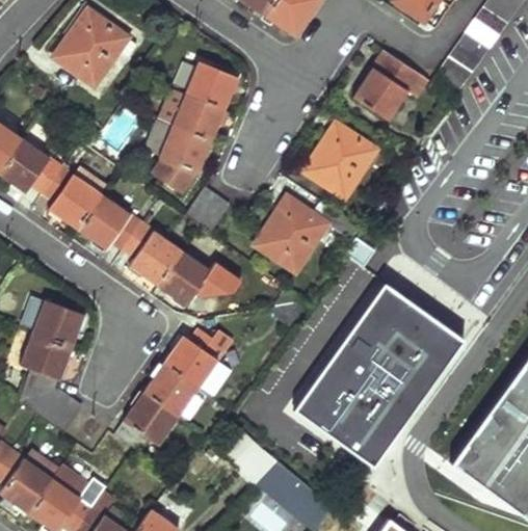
[(249,0),(267,12),(274,0),(249,0)]
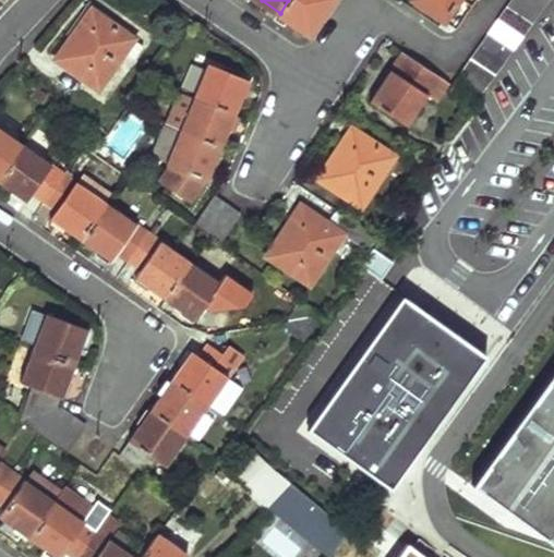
[(288,0),(280,13),(312,34),(334,0),(288,0)]
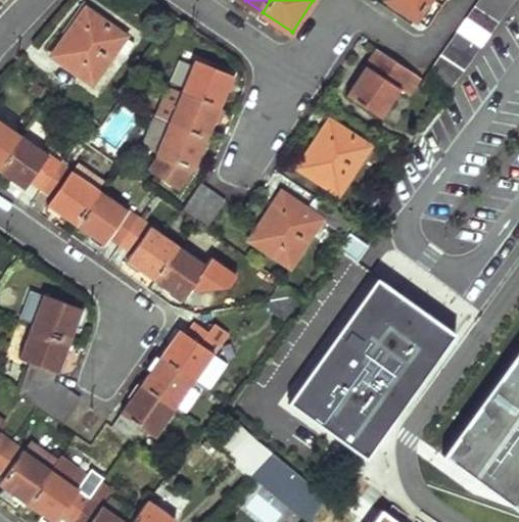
[(387,0),(387,1),(416,19),(428,0),(387,0)]
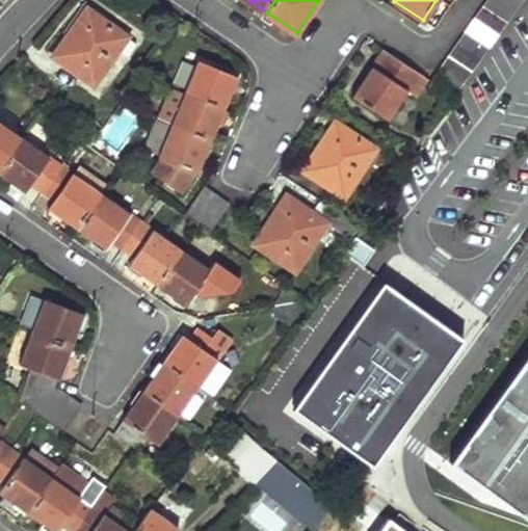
[(490,0),(489,2),(484,8),(506,24),(515,11),(498,0),(490,0)]
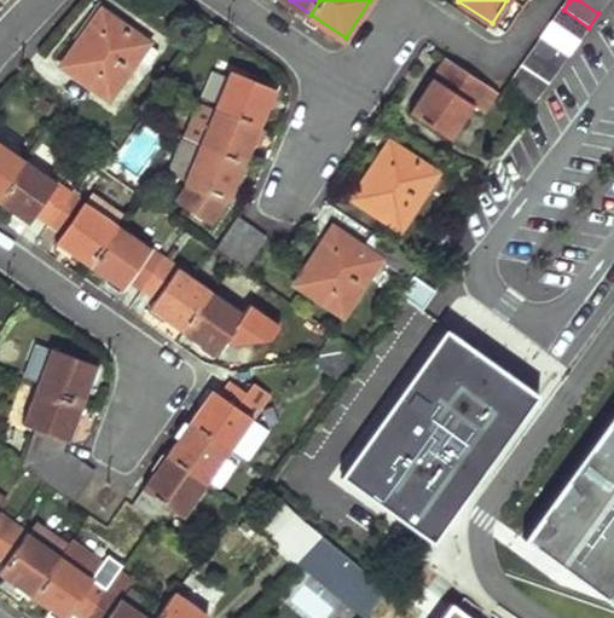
[(579,0),(598,13),(607,0),(579,0)]
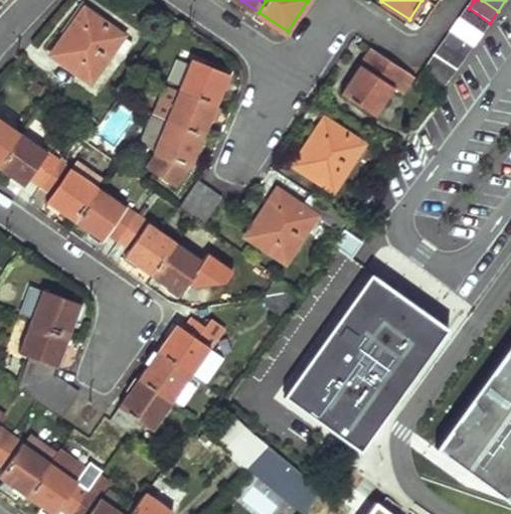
[(465,14),(462,19),(483,34),(490,23),(469,8),(465,14)]
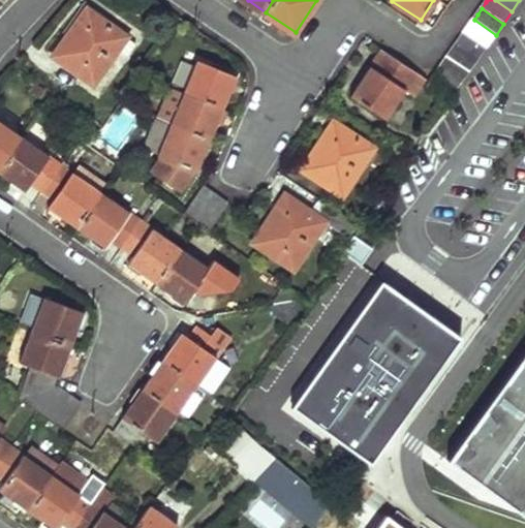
[(70,35),(56,54),(93,83),(127,37),(99,17),(91,27),(85,23),(73,37),(70,35)]
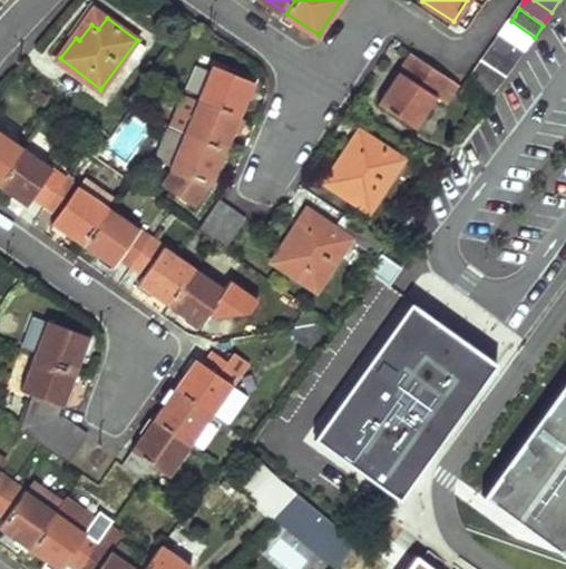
[(507,28),(503,33),(526,49),(535,38),(511,21),(507,28)]
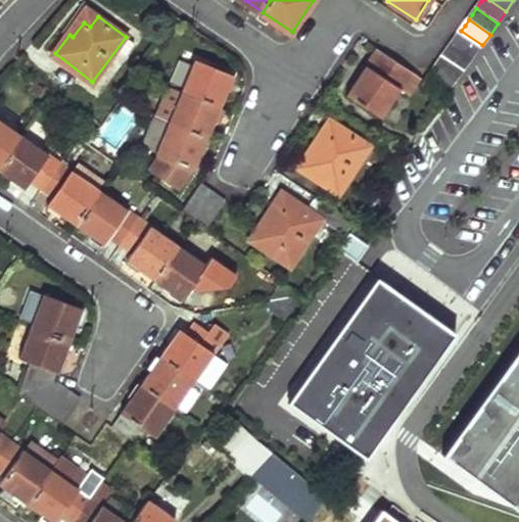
[(457,38),(452,45),(473,59),(482,45),(461,31),(457,38)]
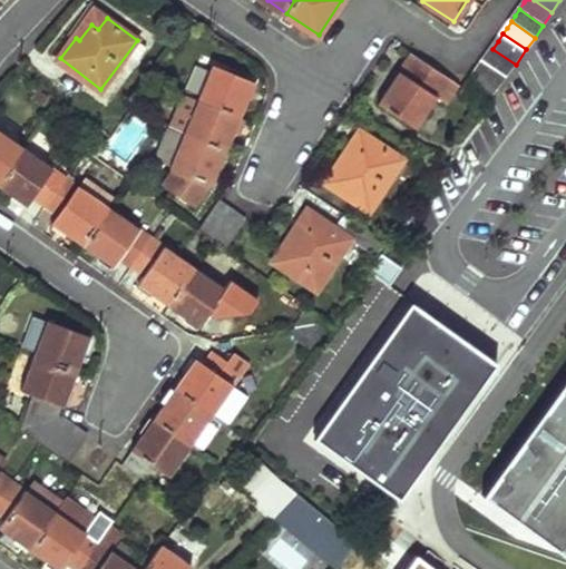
[(488,55),(484,61),(507,78),(516,65),(493,49),(488,55)]
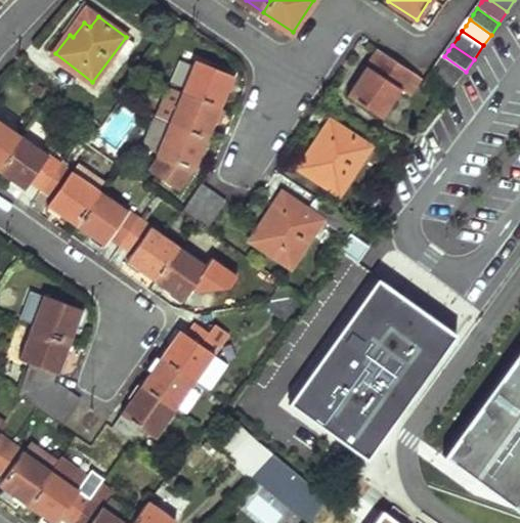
[(422,77),(384,52),(372,70),(367,67),(348,95),(384,119),(402,90),(410,95),(422,77)]
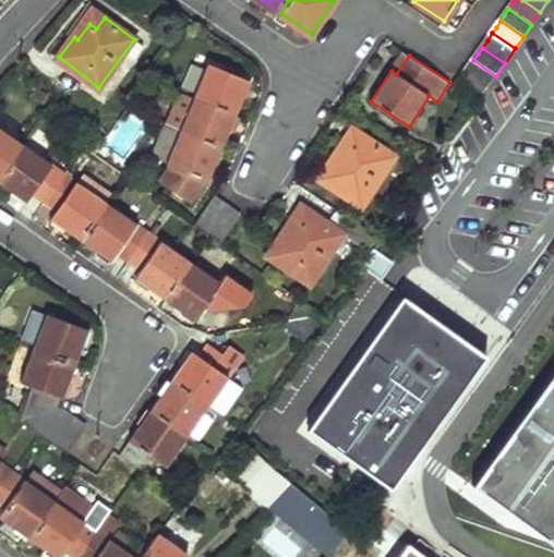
[(469,67),(464,73),(486,89),(496,76),(473,60),(469,67)]
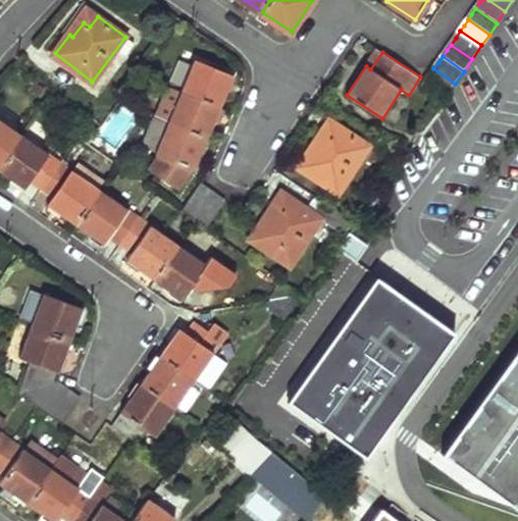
[(196,60),(183,92),(221,109),(236,77),(196,60)]
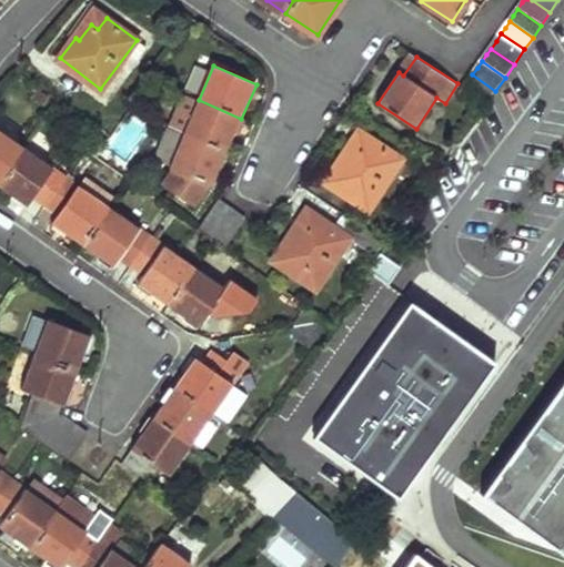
[(469,81),(464,87),(487,103),(495,91),(472,74),(469,81)]
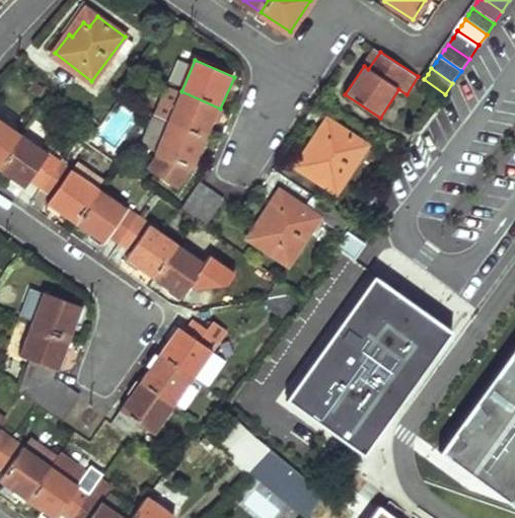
[(181,91),(167,123),(207,140),(220,108),(181,91)]
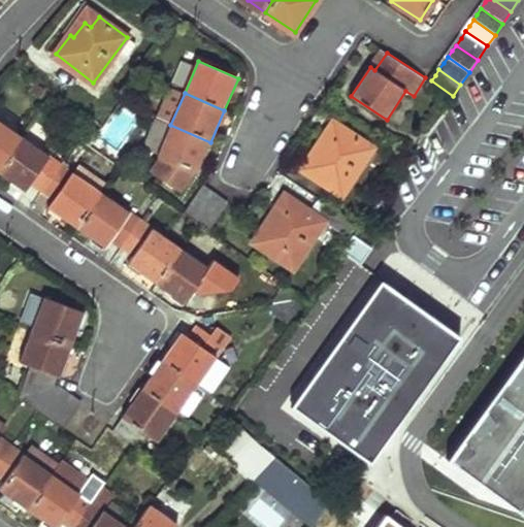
[(119,108),(101,144),(124,155),(141,119),(119,108)]
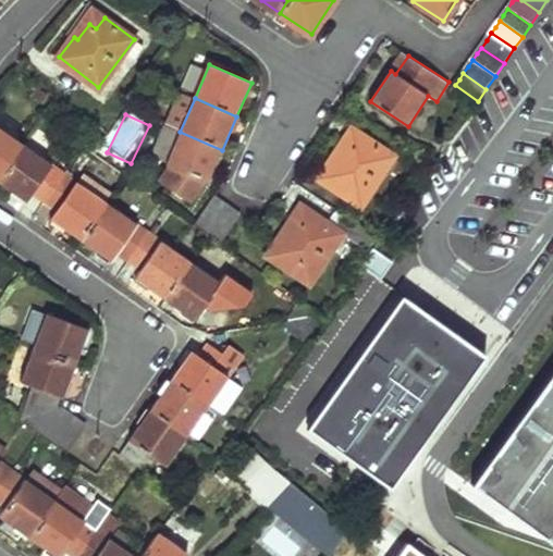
[(0,126),(0,174),(23,143),(0,126)]
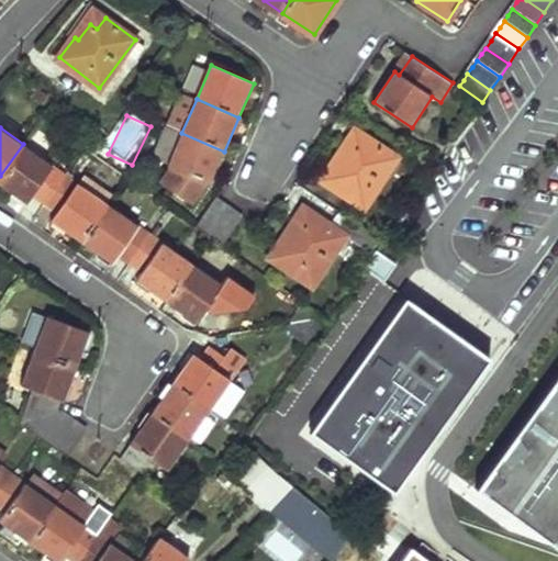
[(167,130),(155,157),(169,164),(168,167),(170,167),(162,179),(194,203),(208,183),(210,184),(224,152),(181,133),(181,135),(167,130)]
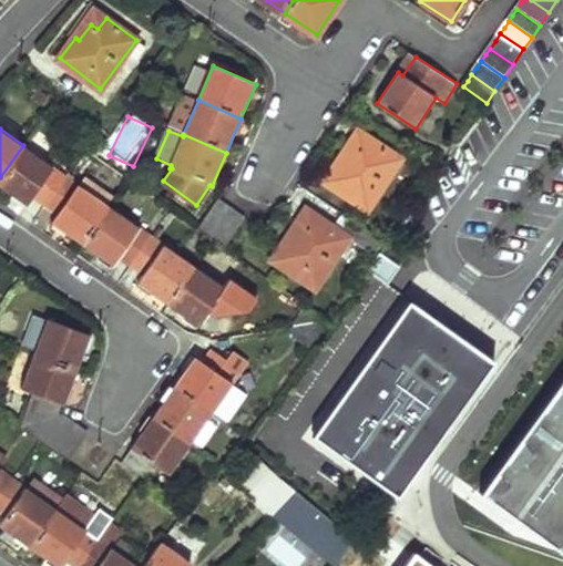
[(339,160),(326,181),(369,211),(402,160),(370,140),(364,150),(355,144),(343,163),(339,160)]
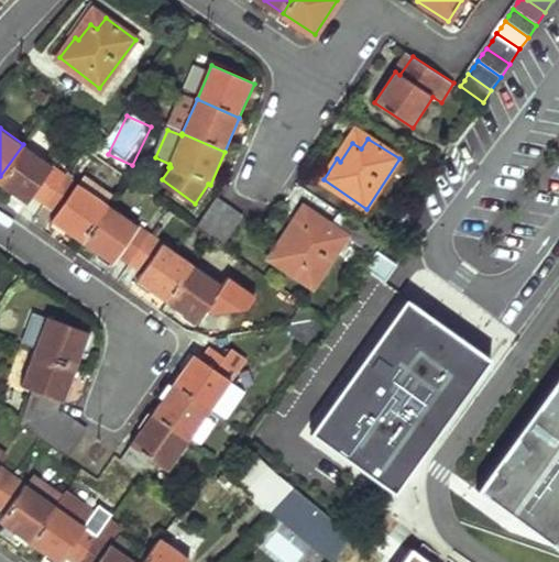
[(23,144),(0,176),(0,184),(26,204),(32,195),(45,204),(66,174),(23,144)]
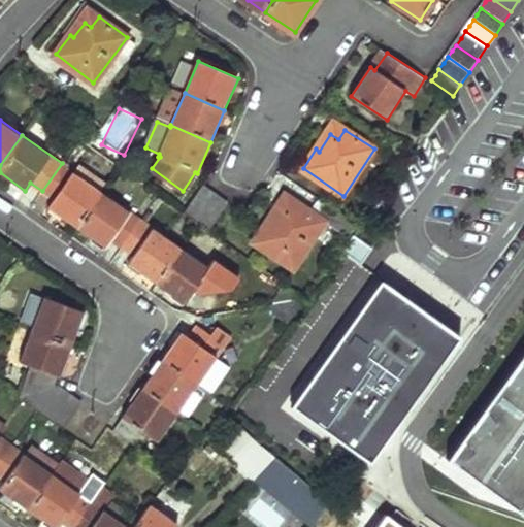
[(62,163),(42,191),(54,199),(47,207),(76,227),(101,191),(62,163)]
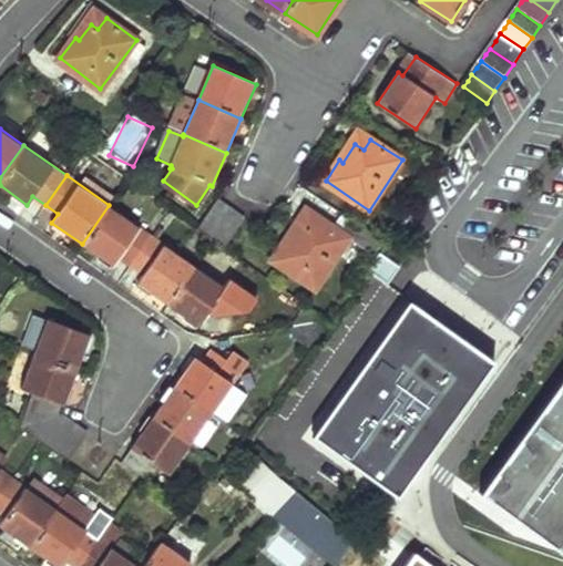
[(218,201),(200,228),(214,238),(233,211),(218,201)]
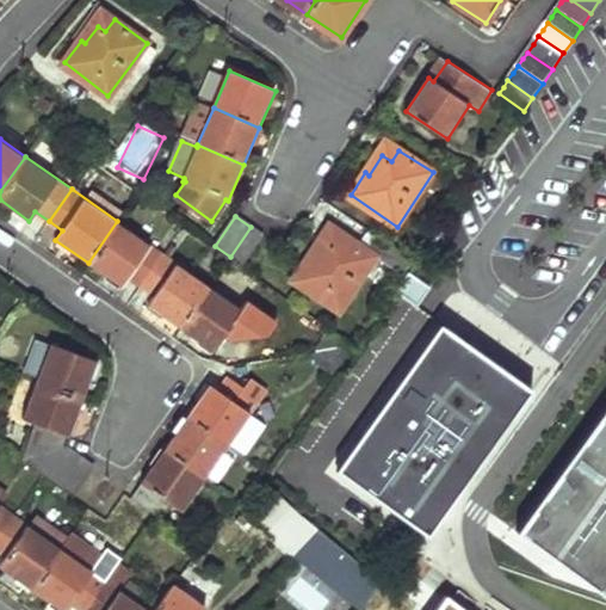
[(117,221),(88,263),(123,287),(129,278),(141,287),(164,254),(117,221)]
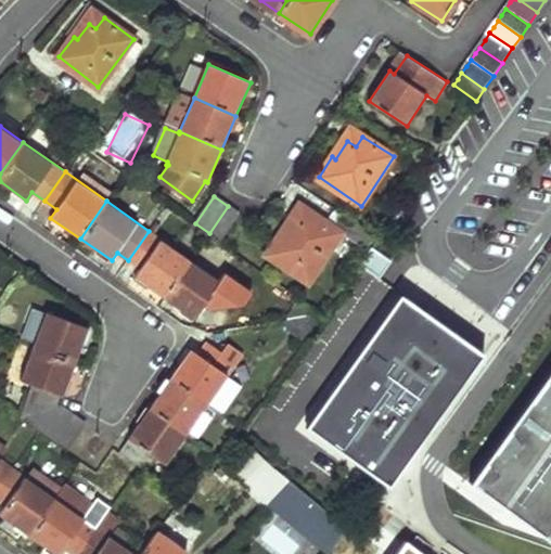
[(228,206),(209,233),(221,241),(240,214),(228,206)]
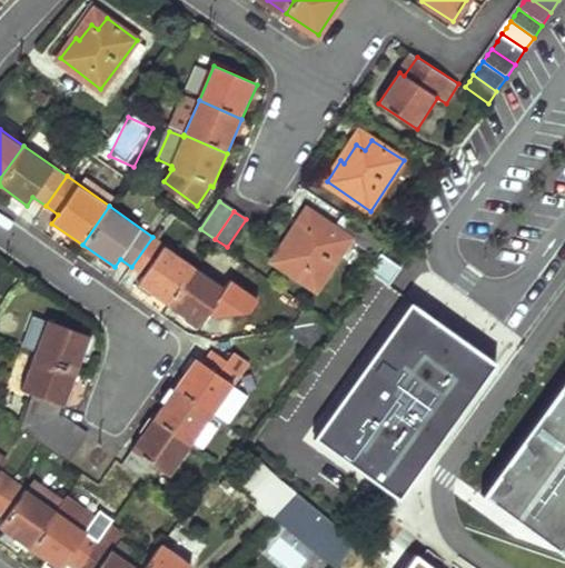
[(288,239),(275,261),(318,290),(350,240),(376,257),(386,242),(353,220),(344,236),(319,219),(314,229),(305,223),(293,242),(288,239)]
